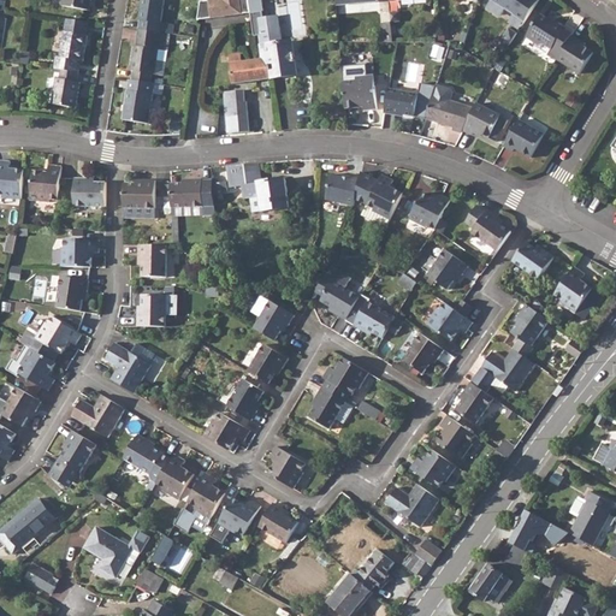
[(61,0),(60,6),(88,10),(89,0),(61,0)]
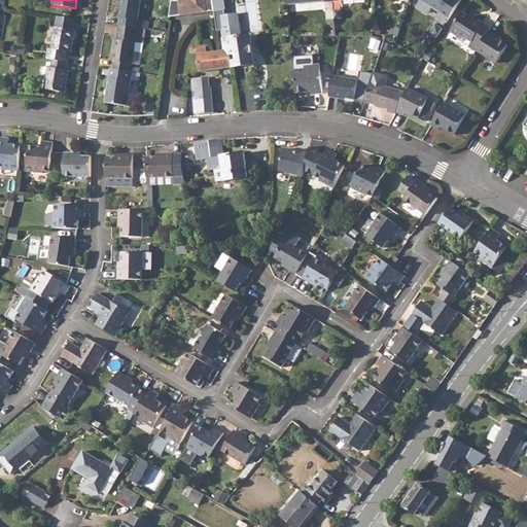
[(120,18),(119,25),(140,28),(143,28),(144,21),(137,20),(139,0),(120,0),(118,16),(120,18)]
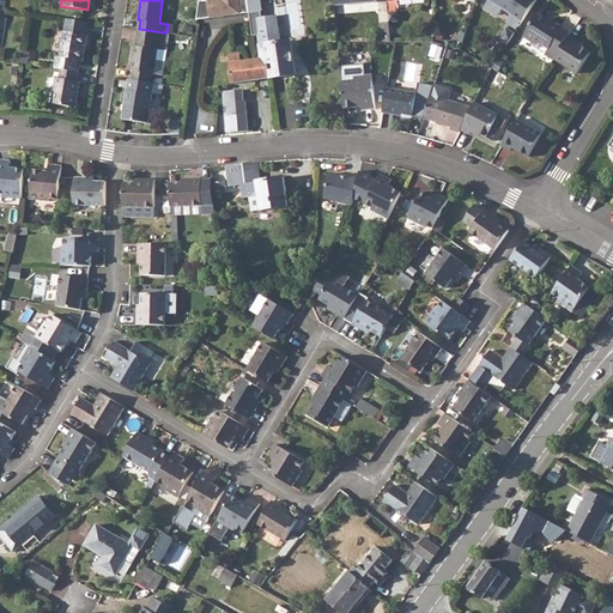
[(247,0),(212,0),(199,2),(196,20),(249,12),(247,0)]
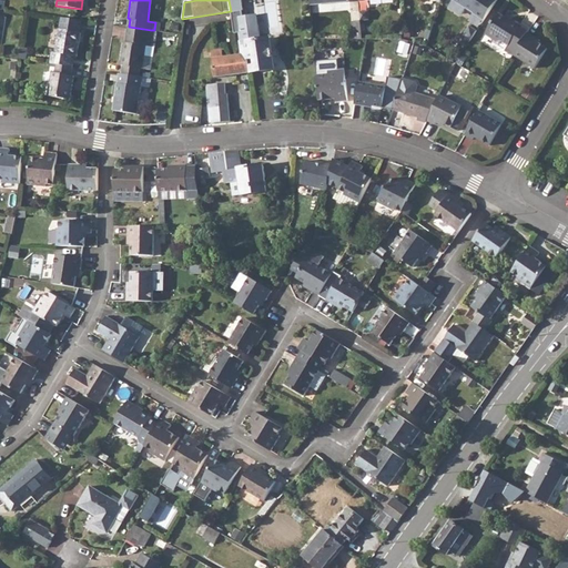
[(308,0),(310,3),(316,3),(317,13),(334,11),(334,2),(346,1),(346,0),(308,0)]
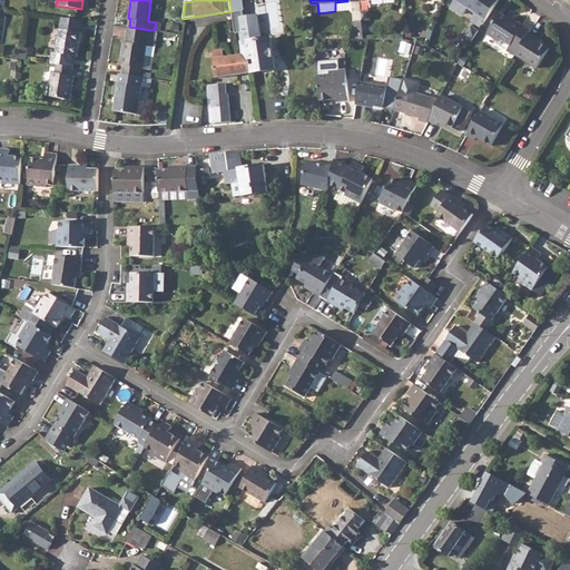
[(458,0),(484,18),(487,19),(499,0),(458,0)]
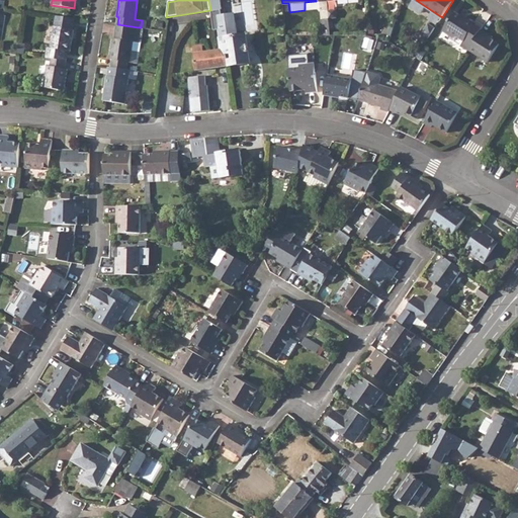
[(336,10),(328,11),(329,18),(337,18),(336,10)]
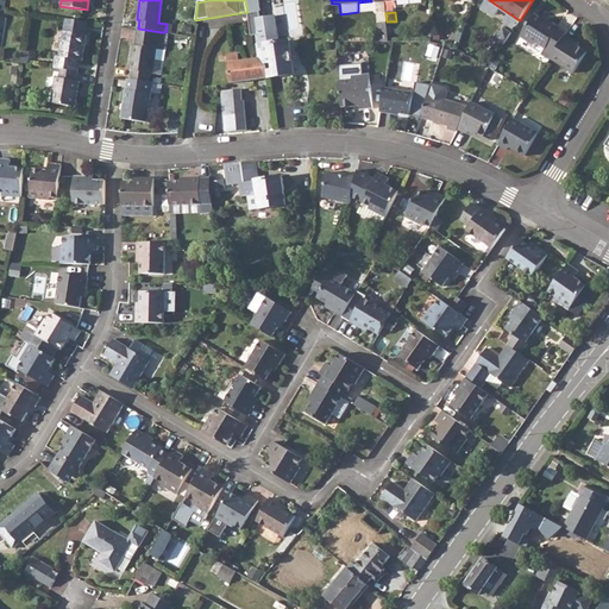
[(284,13),(255,18),(258,32),(262,58),(268,57),(270,77),(294,73),(289,41),(284,13)]
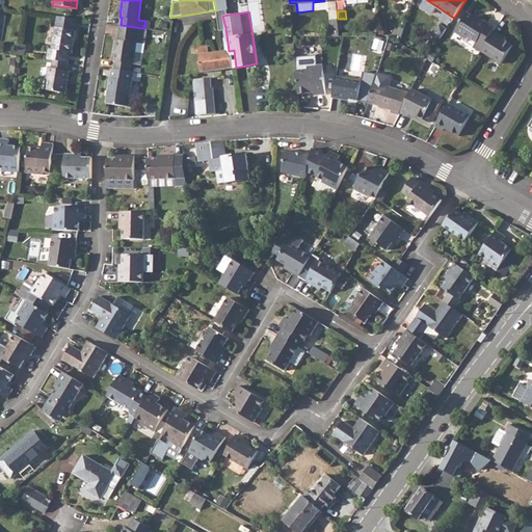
[(473,48),(479,53),(481,50),(494,30),(496,27),(489,24),(488,26),(480,20),(478,22),(467,14),(454,32),(466,41),(470,40),(476,44),(473,48)]
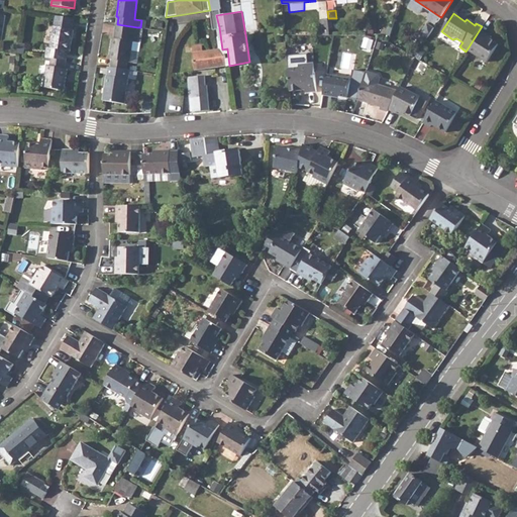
[(328,18),(320,19),(321,35),(329,35),(328,18)]
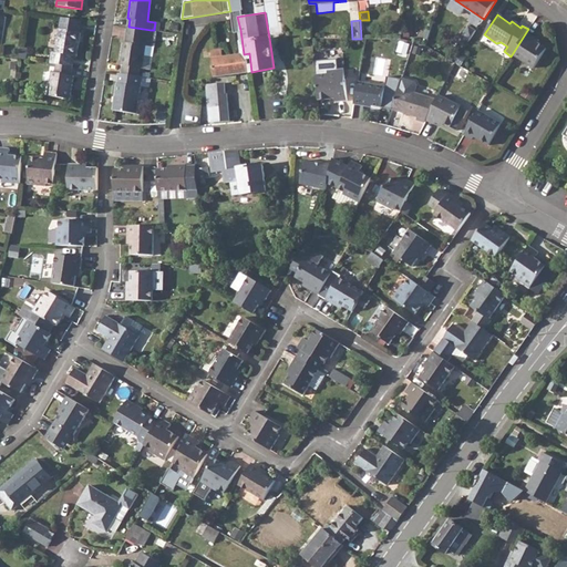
[(464,32),(472,37),(477,29),(470,24),(464,32)]
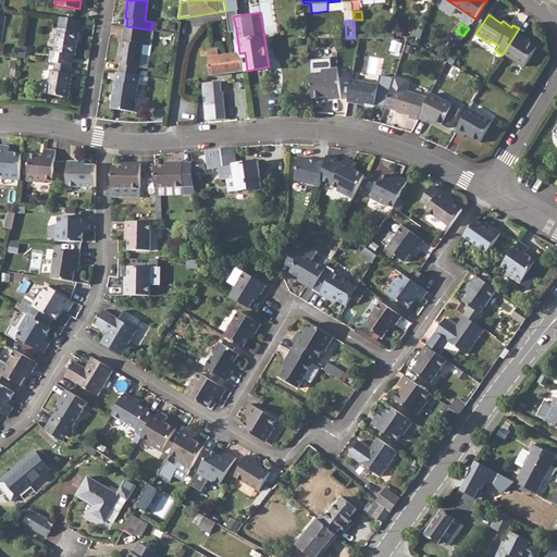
[(121,64),(120,72),(135,74),(136,66),(139,67),(143,45),(146,46),(148,29),(126,26),(124,41),(122,41),(119,64),(121,64)]
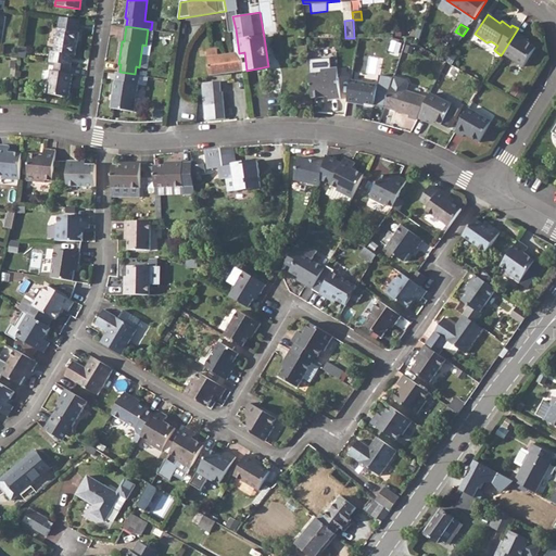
[(57,28),(53,51),(55,51),(54,62),(70,65),(72,54),(74,54),(78,32),(57,28)]
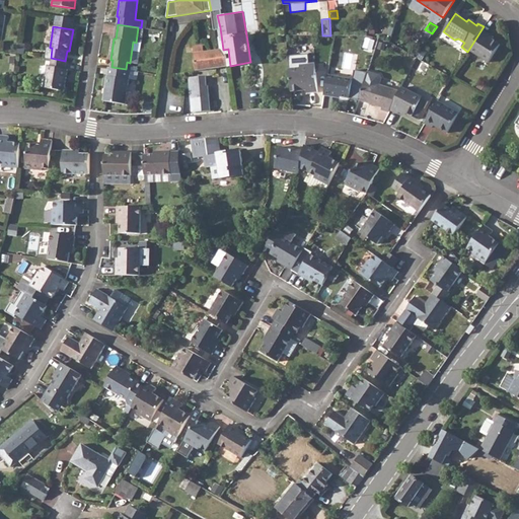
[(482,29),(469,49),(489,62),(500,45),(493,40),(488,35),(489,34),(482,29)]
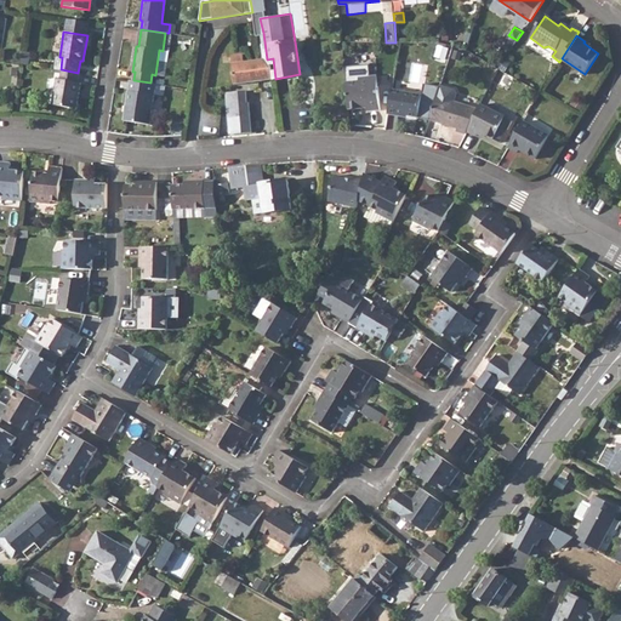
[(254,81),(251,62),(245,63),(243,55),(232,57),(237,84),(254,81)]
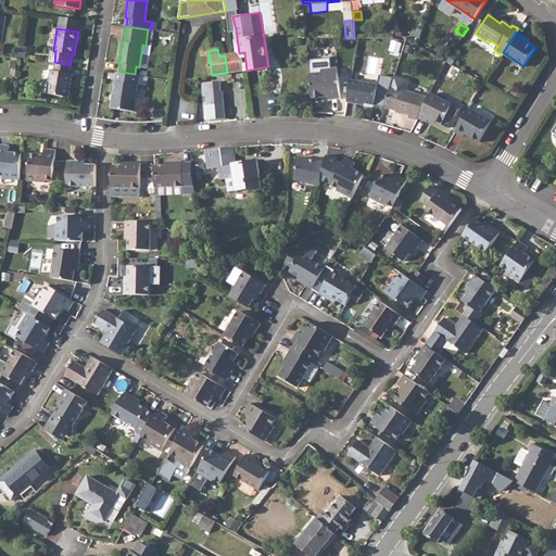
[(232,54),(225,55),(227,73),(247,71),(244,52),(239,53),(232,54)]
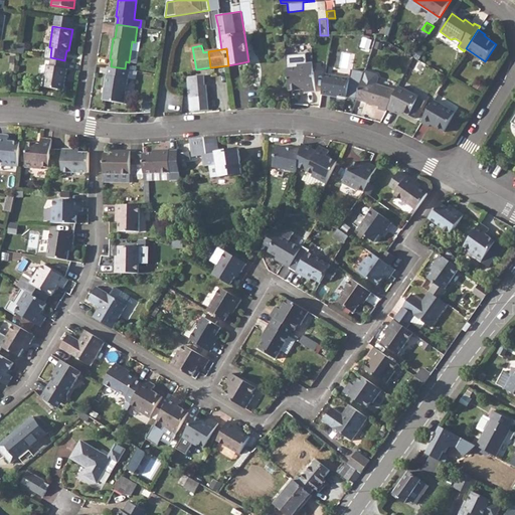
[(64,60),(50,57),(48,65),(46,65),(42,87),(62,91),(65,68),(63,67),(64,60)]
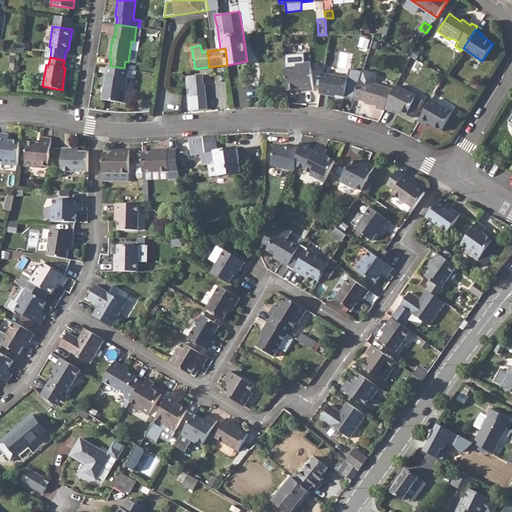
[(295,67),(285,68),(287,91),(297,90),(297,89),(301,89),(302,92),(312,91),(310,62),(295,64),(295,67)]
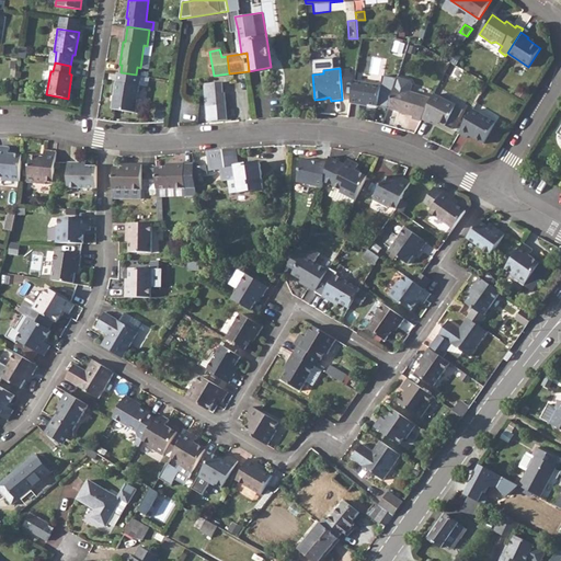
[(121,72),(116,72),(112,110),(135,113),(140,76),(136,75),(121,72)]
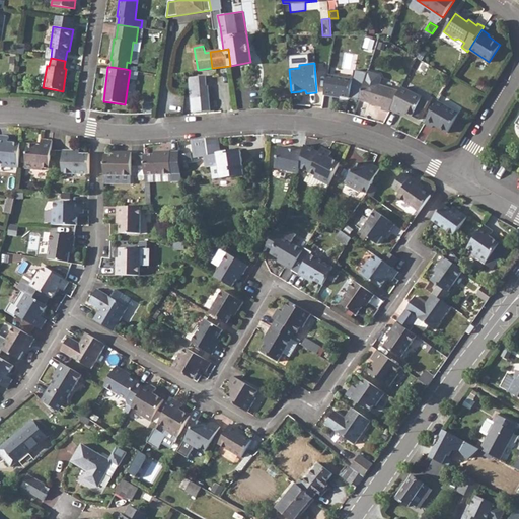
[(328,73),(324,94),(334,95),(335,94),(351,97),(355,77),(328,73)]
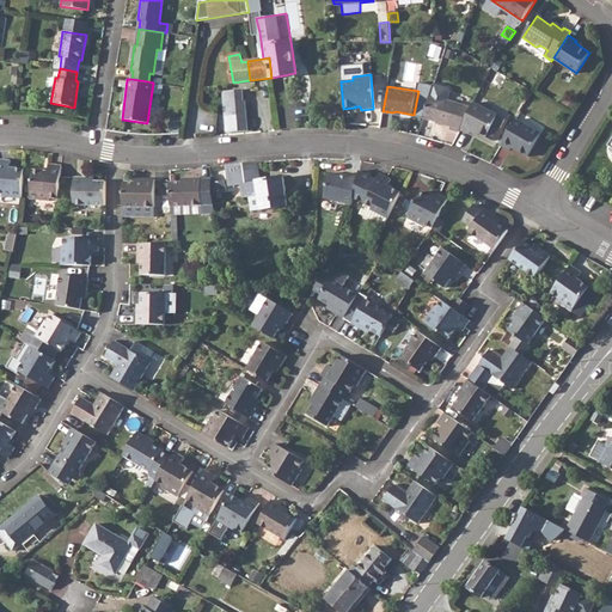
[(243,90),(227,91),(228,103),(245,102),(245,101),(244,101),(243,90)]
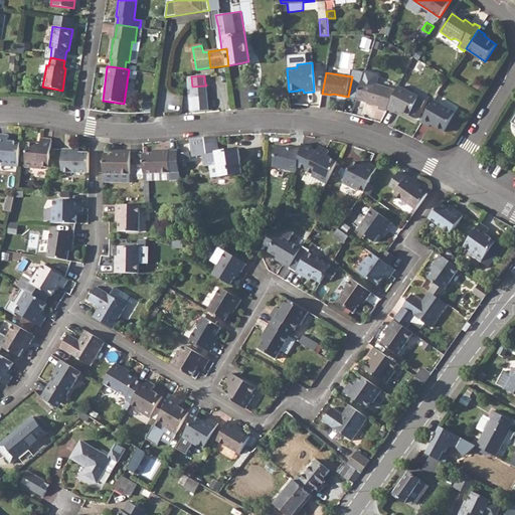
[(363,78),(357,98),(381,105),(380,108),(387,110),(387,108),(397,89),(363,78)]
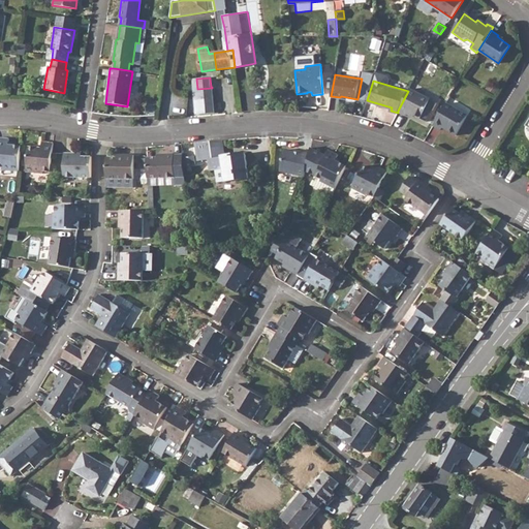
[(212,88),(197,89),(197,97),(213,97),(212,88)]
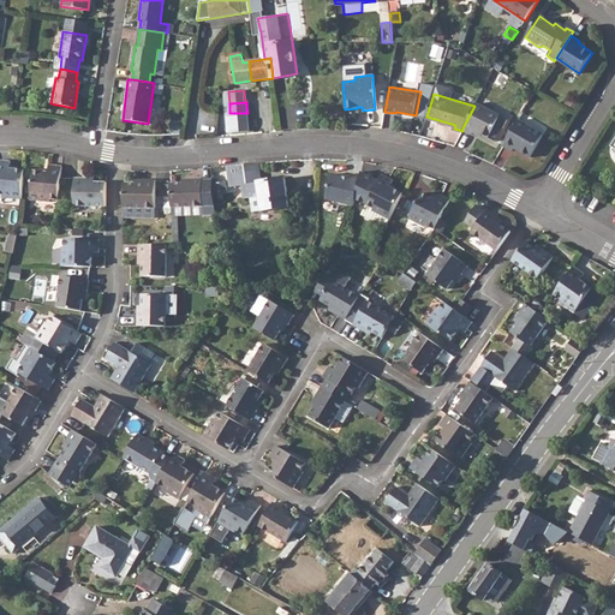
[(475,106),(463,129),(472,133),(475,130),(489,137),(496,125),(502,127),(507,119),(501,115),(477,102),(475,106)]
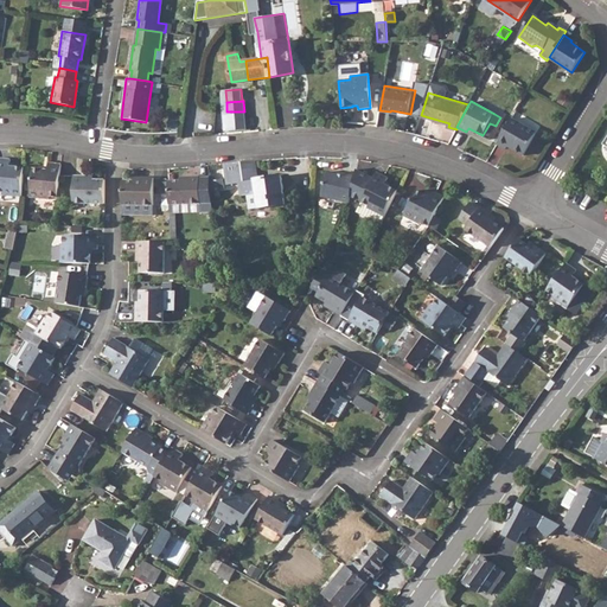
[(244,112),(227,112),(229,131),(247,129),(244,112)]
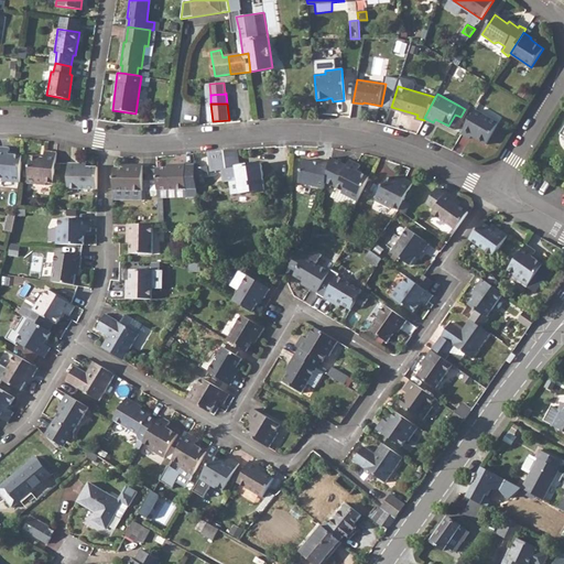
[(476,108),(463,132),(469,137),(472,133),(487,141),(499,121),(476,108)]
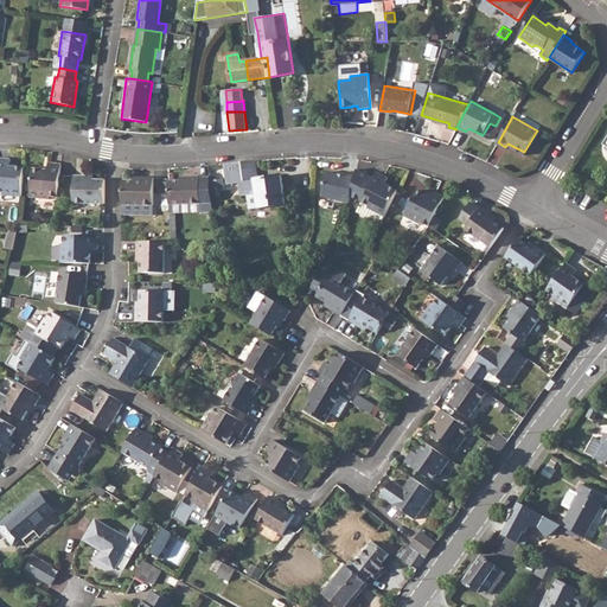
[(2,196),(20,198),(23,168),(8,167),(8,160),(0,159),(0,192),(2,193),(2,196)]
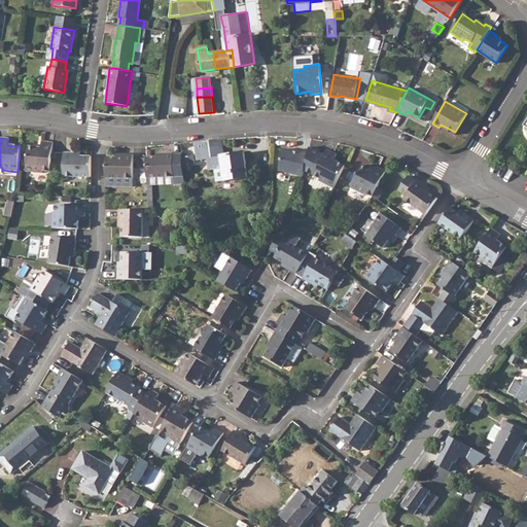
[(210,141),(196,142),(199,161),(208,160),(210,171),(216,170),(224,169),(222,157),(224,157),(222,146),(211,148),(210,141)]
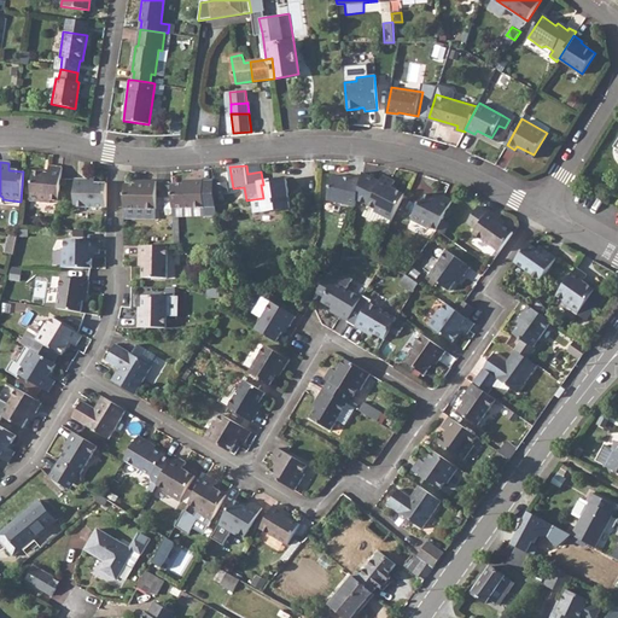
[(48,202),(57,203),(59,185),(60,168),(48,168),(47,174),(33,173),(30,202),(48,204),(48,202)]
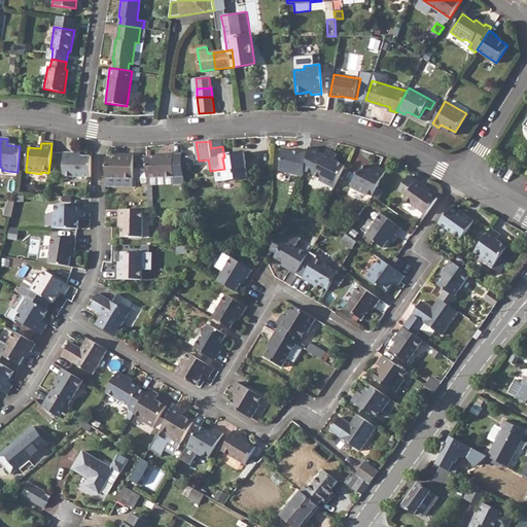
[(283,149),(279,171),(303,176),(308,153),(300,151),(299,153),(283,149)]
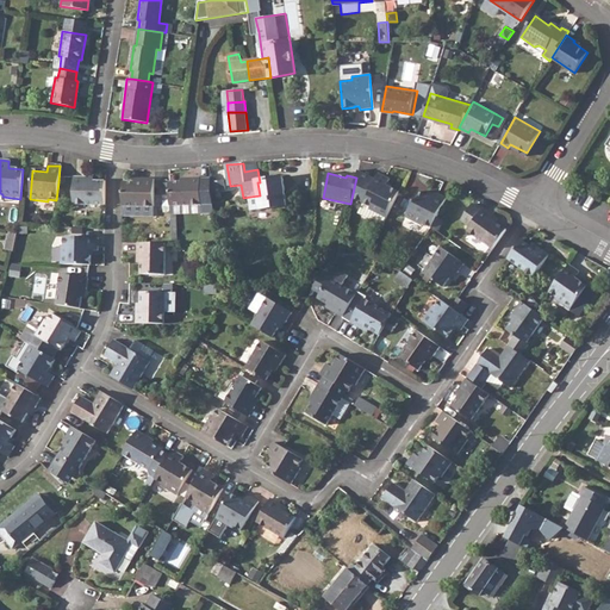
[(358,212),(383,225),(386,217),(399,192),(391,187),(386,185),(387,182),(388,178),(378,173),(358,212)]
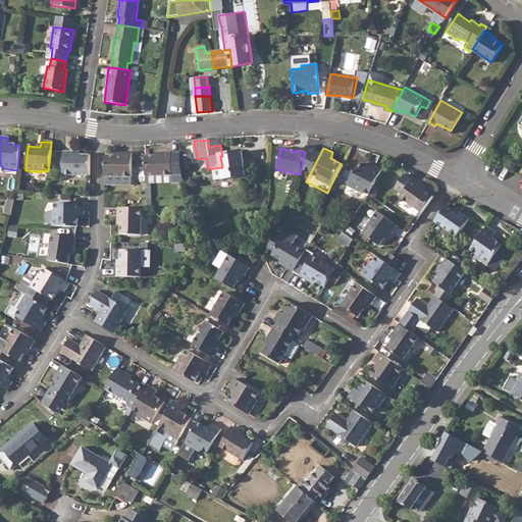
[(62,175),(89,176),(90,156),(80,156),(80,153),(63,153),(62,175)]
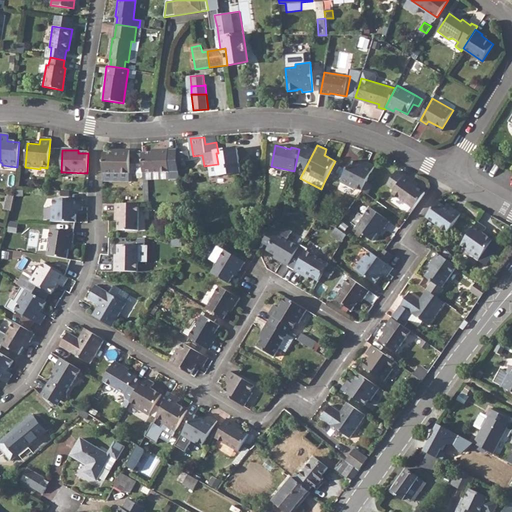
[(151,153),(142,153),(143,173),(169,172),(169,180),(179,179),(179,172),(177,151),(167,152),(167,150),(151,150),(151,153)]
